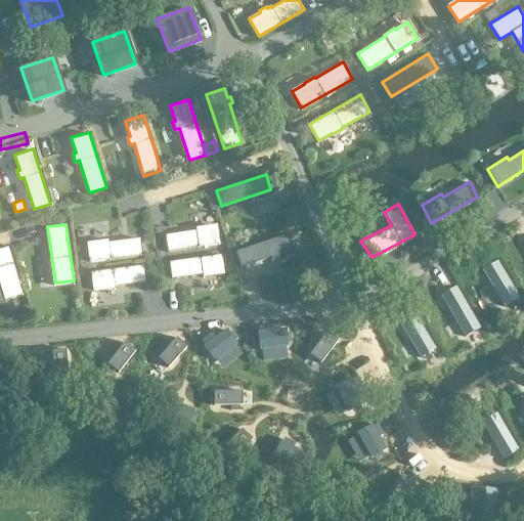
[(217,227),(165,234),(167,251),(219,243),(217,227)]
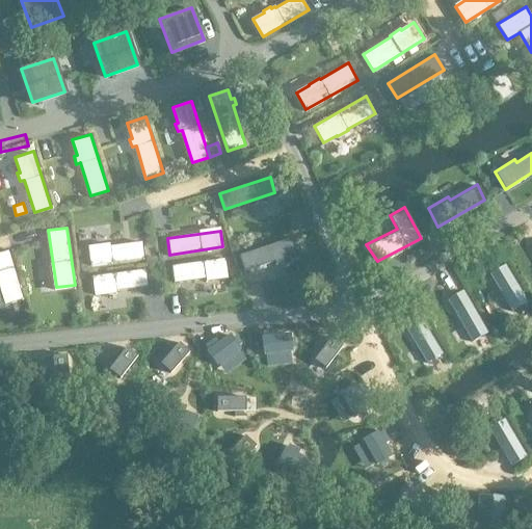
[(289,238),(238,255),(243,270),(294,254),(289,238)]
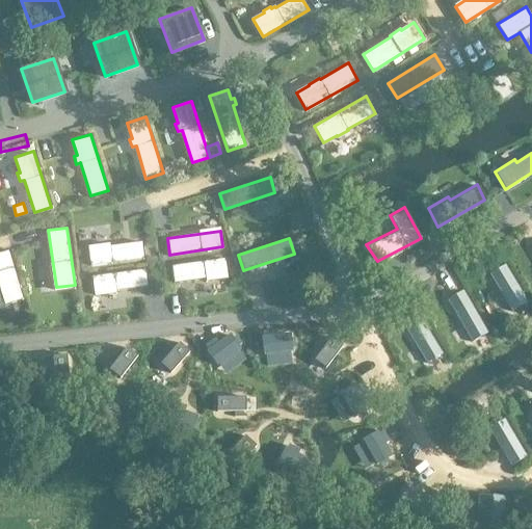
[(141,241),(88,248),(90,265),(143,258),(141,241)]
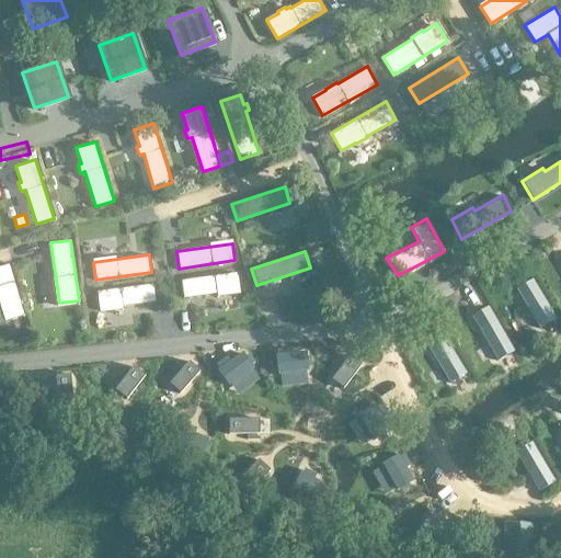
[(9,263),(0,265),(0,306),(3,318),(23,312),(9,263)]
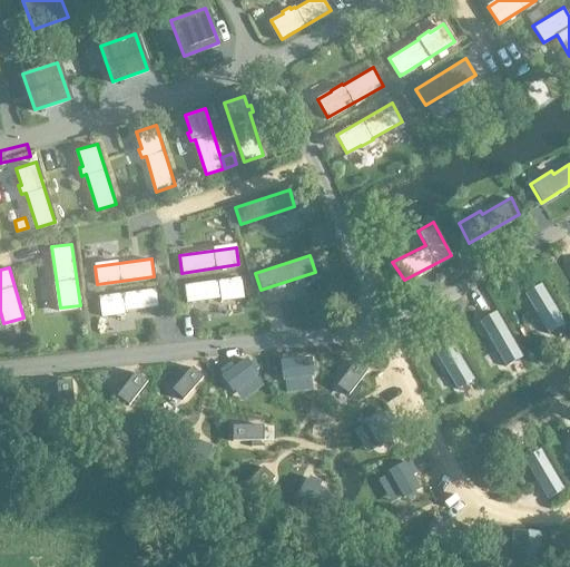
[(241,277),(184,284),(186,302),(243,295),(241,277)]
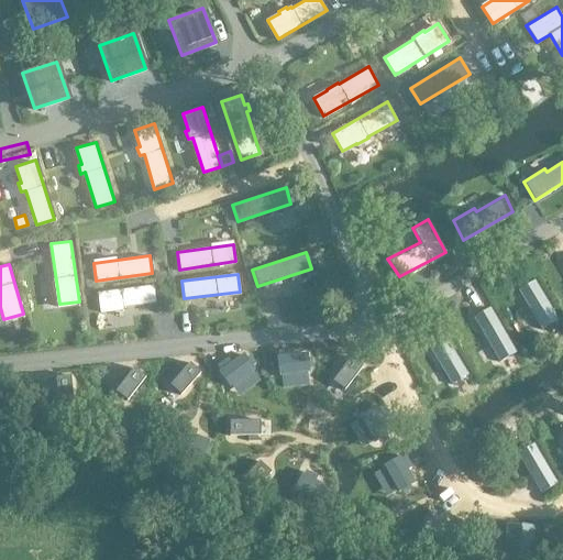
[(534,278),(519,288),(542,326),(558,317),(534,278)]
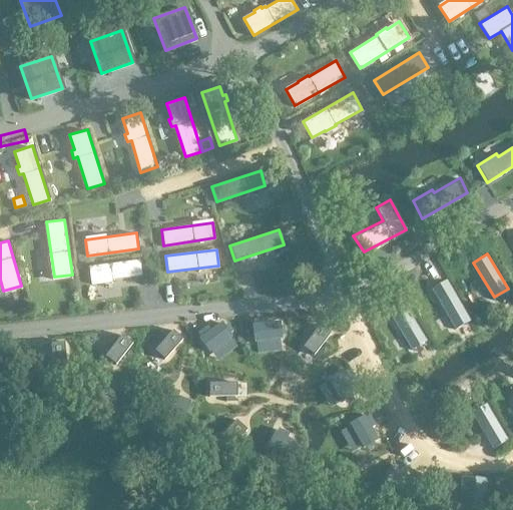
[(140,260),(88,266),(90,282),(142,276),(140,260)]
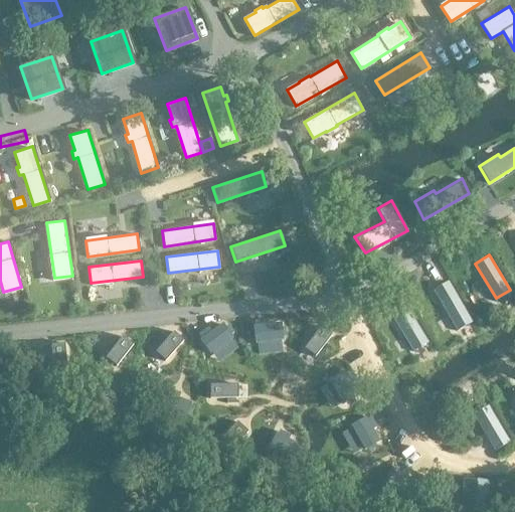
[(448,279),(433,288),(454,323),(469,314),(448,279)]
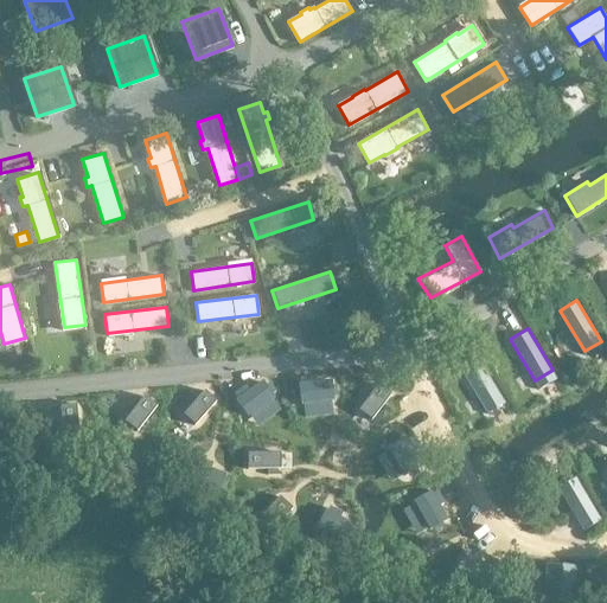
[(479,359),(461,370),(486,410),(504,399),(479,359)]
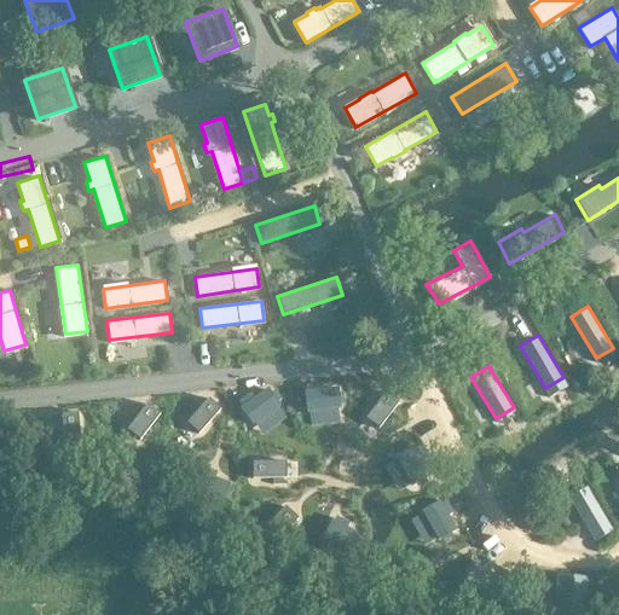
[(339,383),(306,388),(310,408),(341,404),(339,383)]
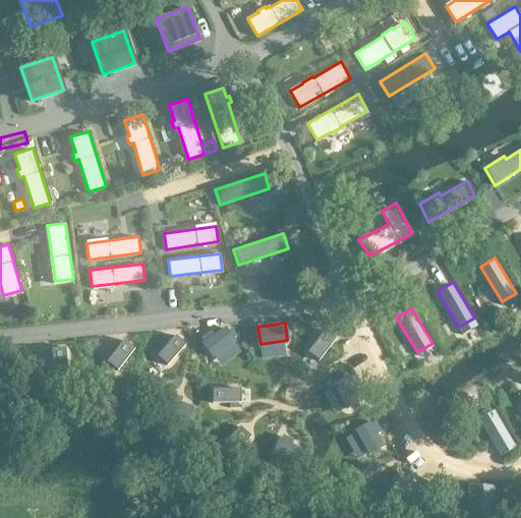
[(225,324),(203,339),(213,353),(235,338),(225,324)]
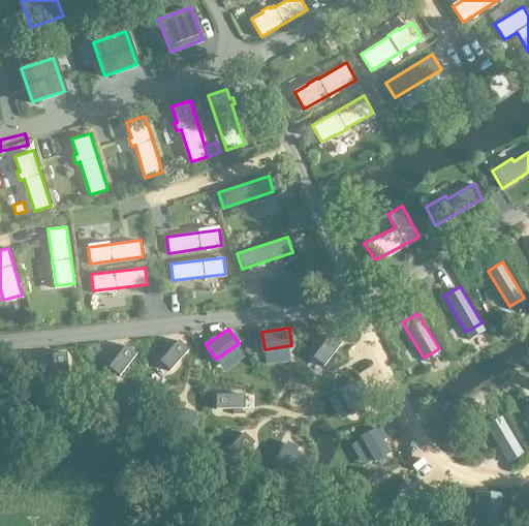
[(330,330),(313,352),(325,362),(342,339),(330,330)]
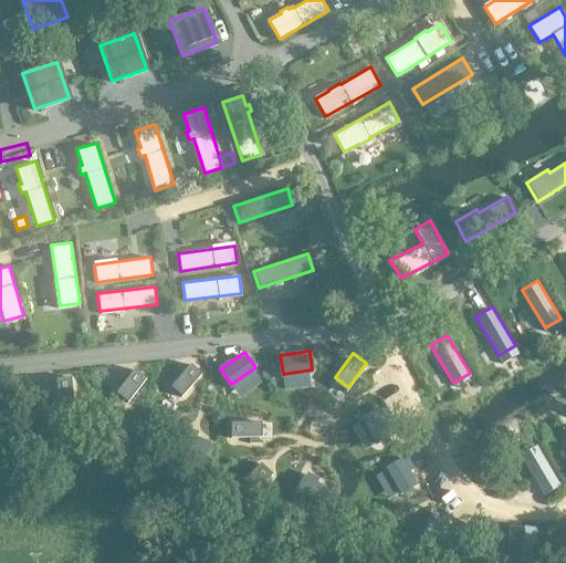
[(190,360),(173,384),(186,393),(203,368),(190,360)]
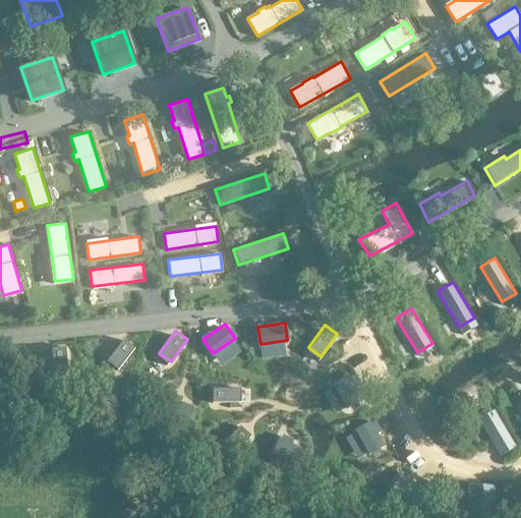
[(119,367),(136,346),(124,336),(107,358),(119,367)]
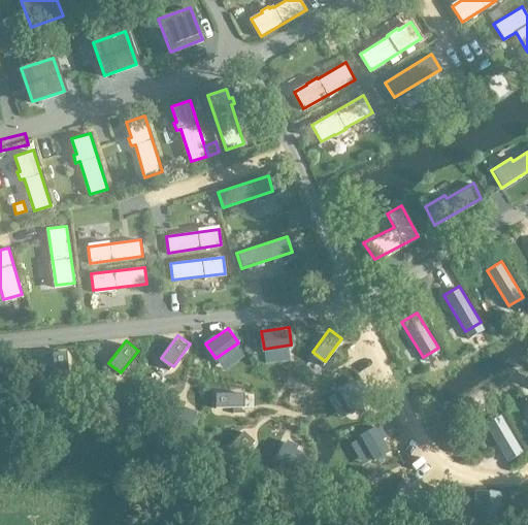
[(70,375),(67,348),(52,349),(55,376),(70,375)]
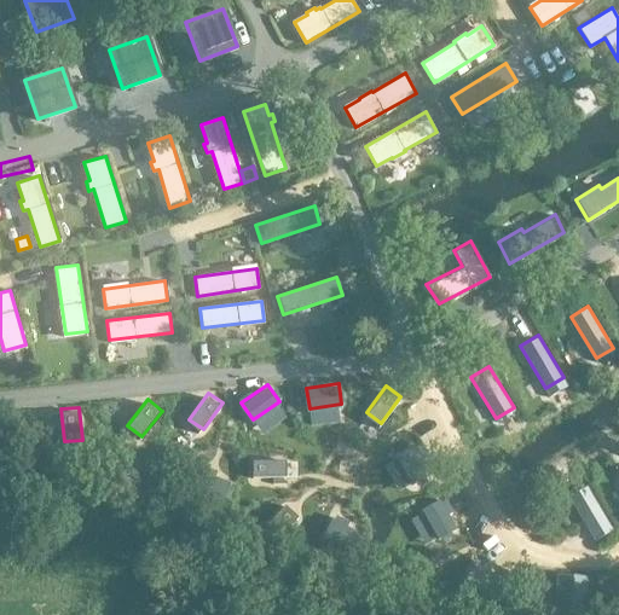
[(284,456),(253,457),(253,475),(285,474),(284,456)]
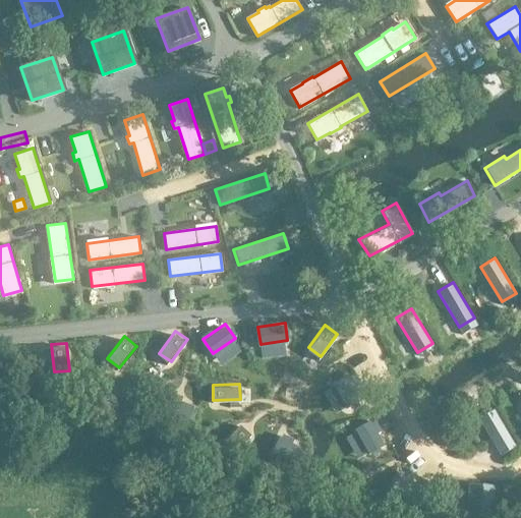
[(194,405),(168,395),(162,411),(187,421),(194,405)]
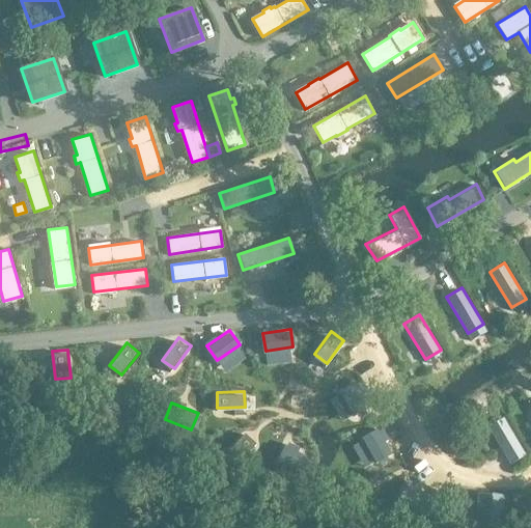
[(504,418),(488,427),(510,464),(526,454),(504,418)]
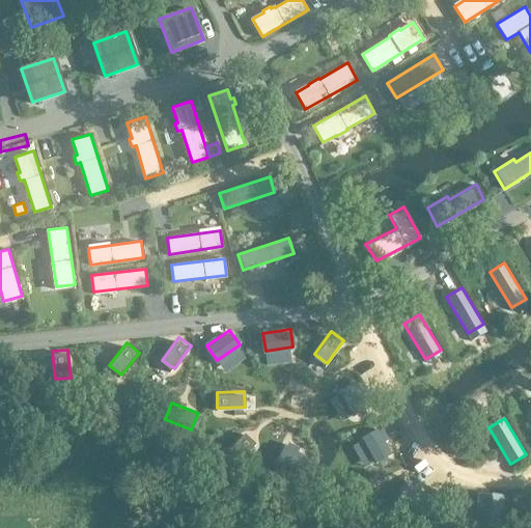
[(392,450),(379,426),(363,435),(376,460),(392,450)]
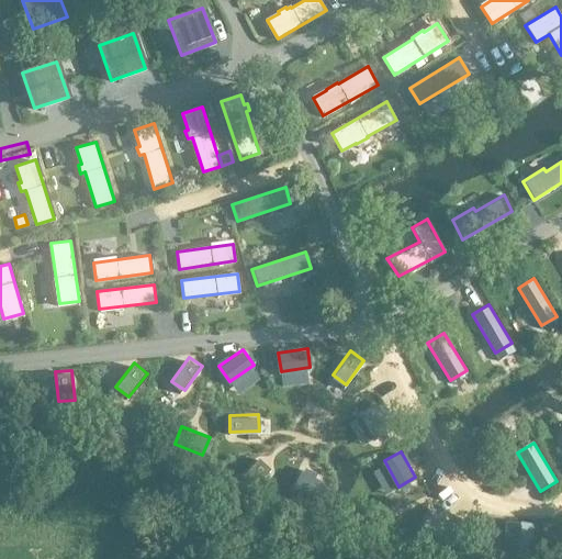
[(258,457),(239,479),(251,490),(270,468),(258,457)]
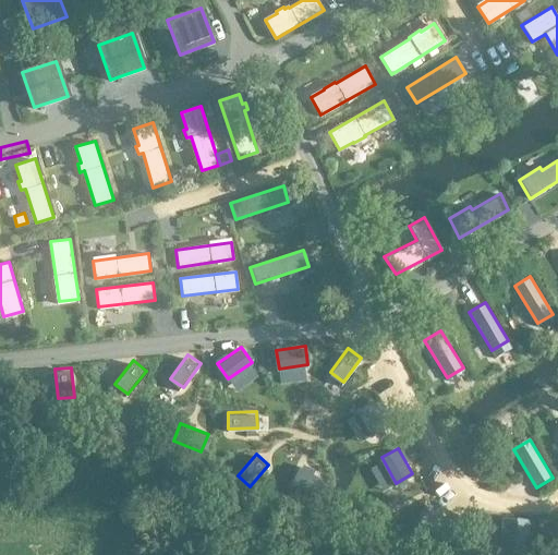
[(328,480),(302,468),(294,485),(320,497),(328,480)]
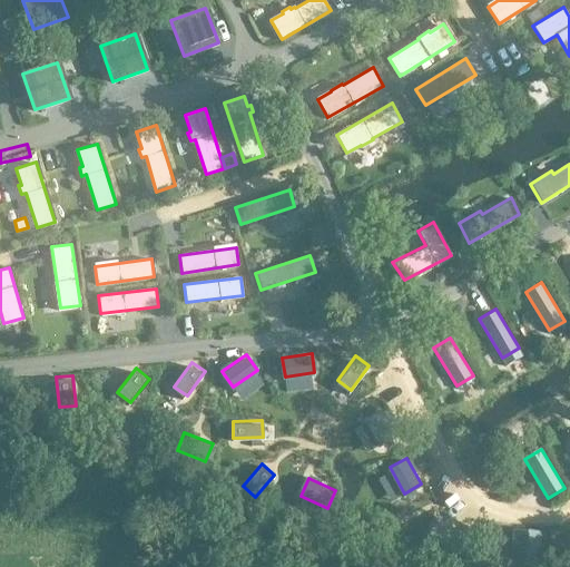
[(429,533),(453,548),(464,533),(439,516),(429,533)]
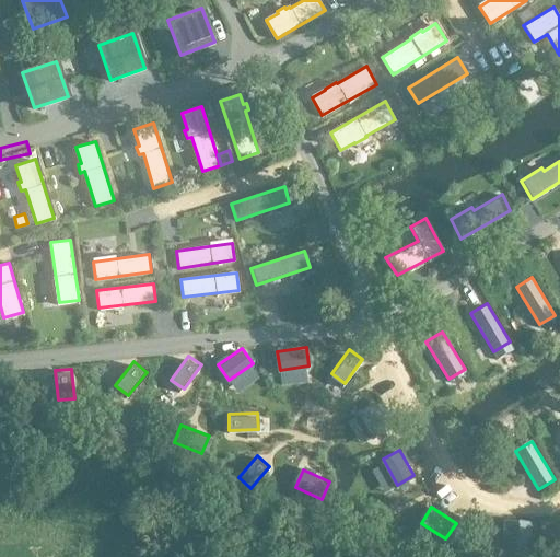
[(504,519),(500,556),(527,556),(531,521),(504,519)]
